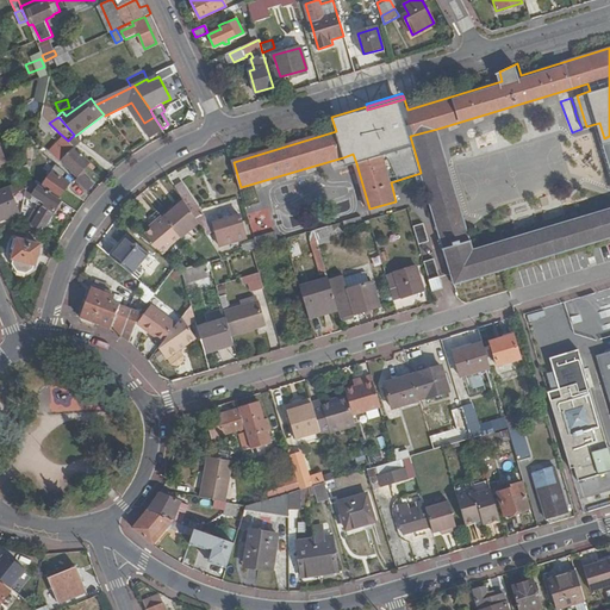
[(462,210),(437,129),(410,136),(421,173),(435,218),(462,210)]
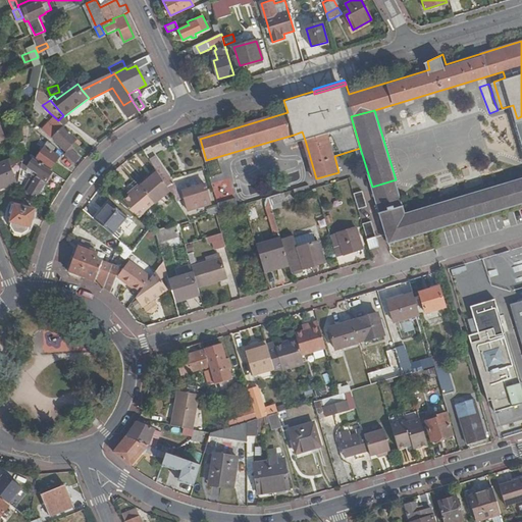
[(68,148),(77,139),(64,127),(64,126),(58,120),(50,113),(46,118),(53,128),(57,134),(53,138),(65,150),(66,151),(68,148)]
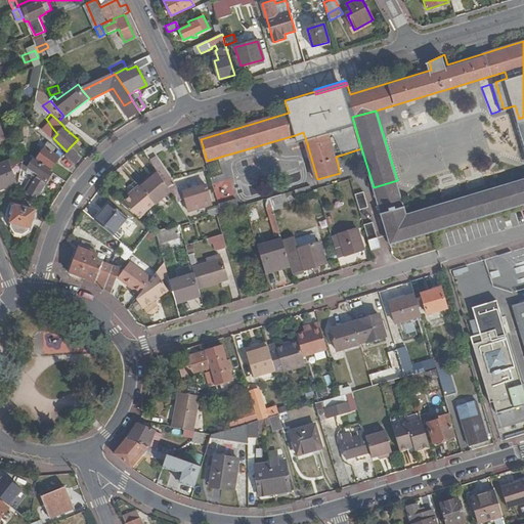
[(523,117),(519,119),(515,120),(523,151),(523,117)]
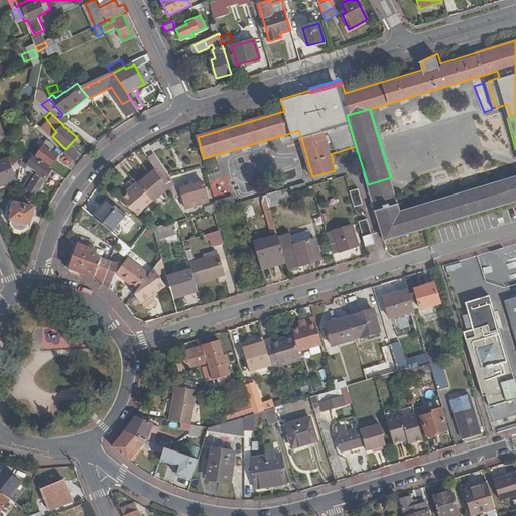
[(298,130),(290,133),(292,141),(301,138),(298,130)]
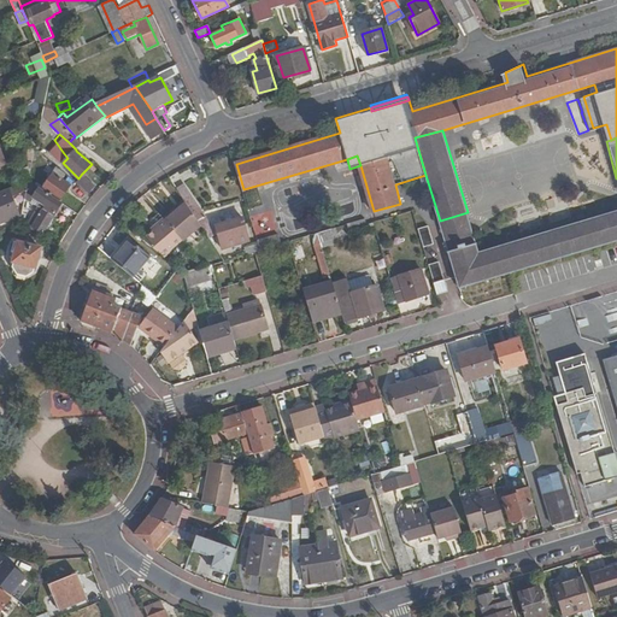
[(66,174),(58,168),(42,189),(60,200),(70,186),(62,180),(66,174)]
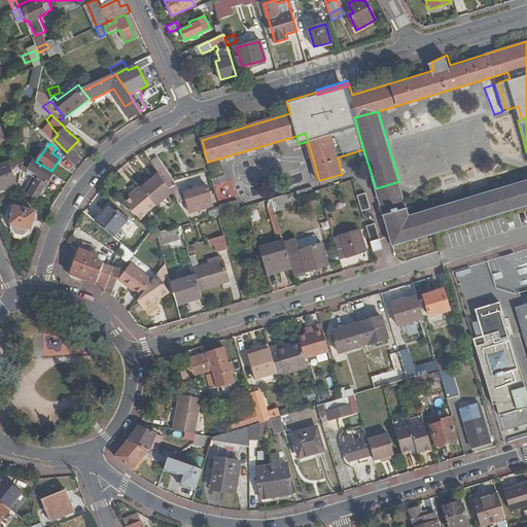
[(19,155),(25,153),(27,145),(16,149),(19,155)]
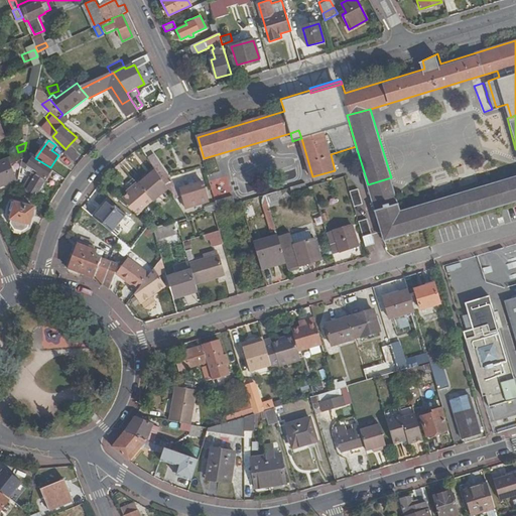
[(62,151),(76,162),(80,158),(68,146),(66,149),(65,148),(62,151)]
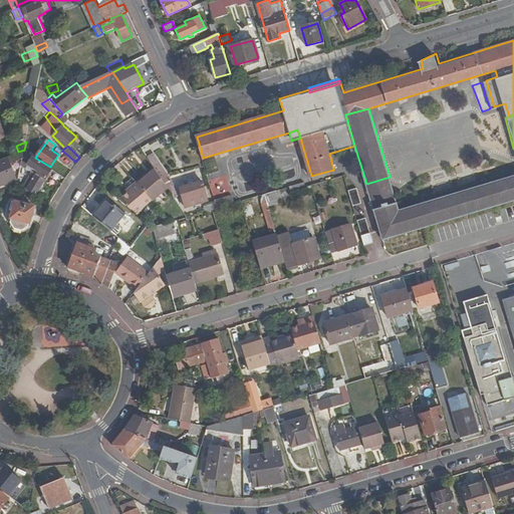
[(4,159),(0,160),(0,186),(7,184),(3,176),(12,172),(9,164),(23,158),(24,151),(4,159)]
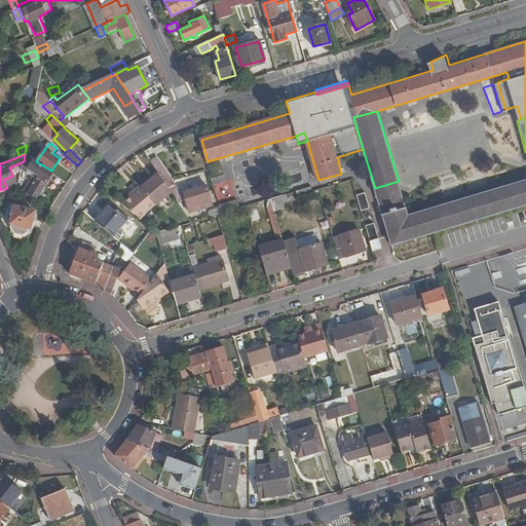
[(171,189),(175,196),(182,192),(158,156),(151,161),(157,170),(158,172),(171,189)]
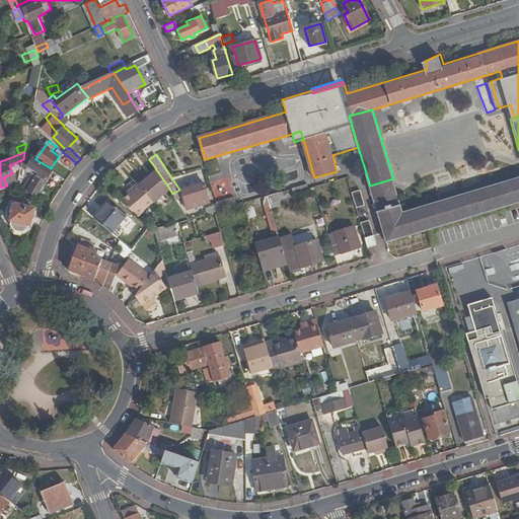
[(60,160),(70,168),(74,164),(64,156),(60,160)]
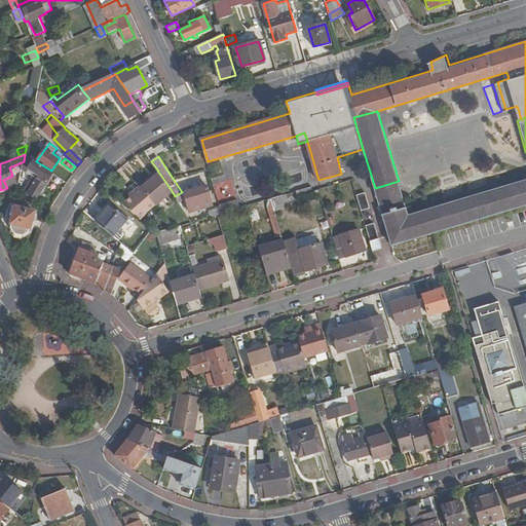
[(36,198),(53,174),(34,160),(28,168),(39,177),(37,180),(34,178),(25,190),(36,198)]
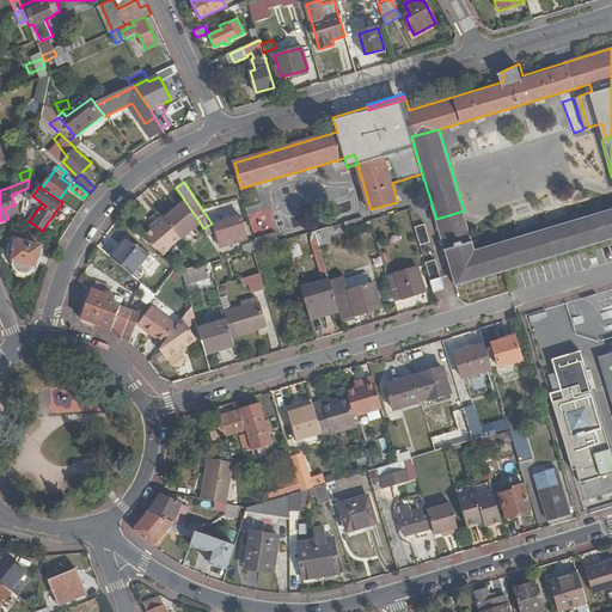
[(20,221),(23,222),(35,204),(25,197),(20,221)]
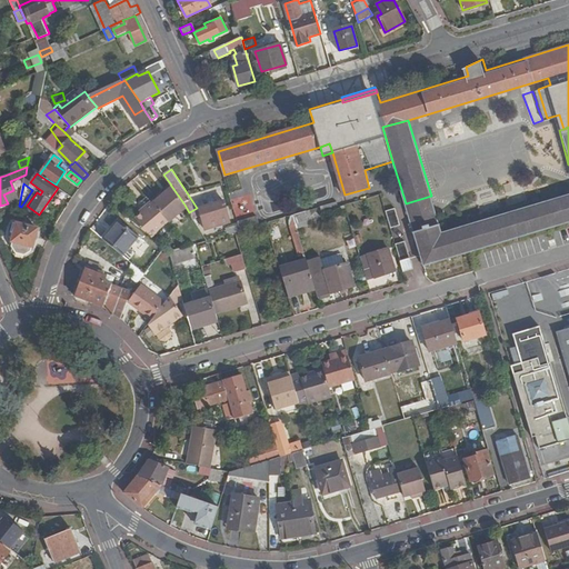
[(171,186),(170,183),(151,199),(153,201),(171,186)]
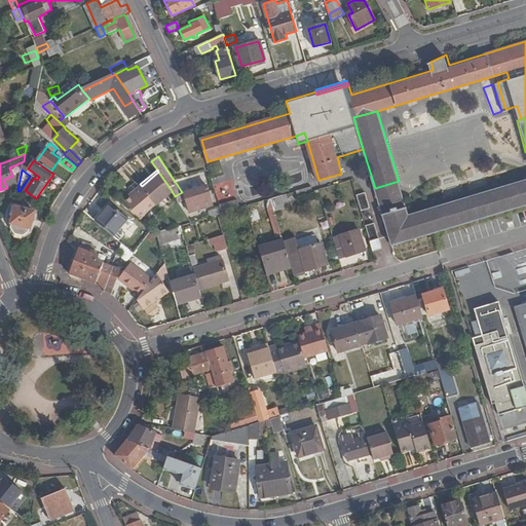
[(156,202),(171,189),(158,172),(142,186),(140,184),(133,189),(135,191),(132,194),(125,199),(140,217),(156,202)]
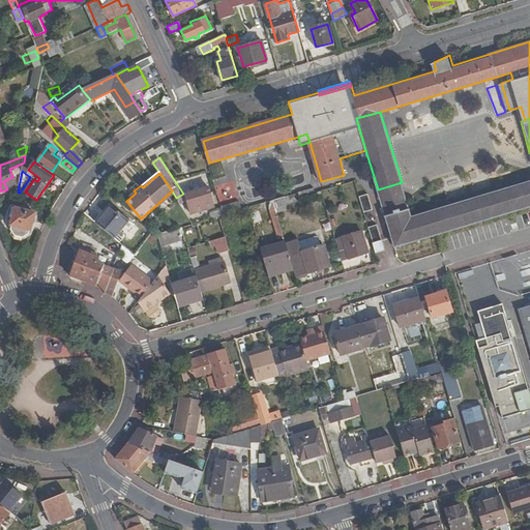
[(529,181),(412,216),(402,182),(378,189),(394,246),(529,205),(529,181)]
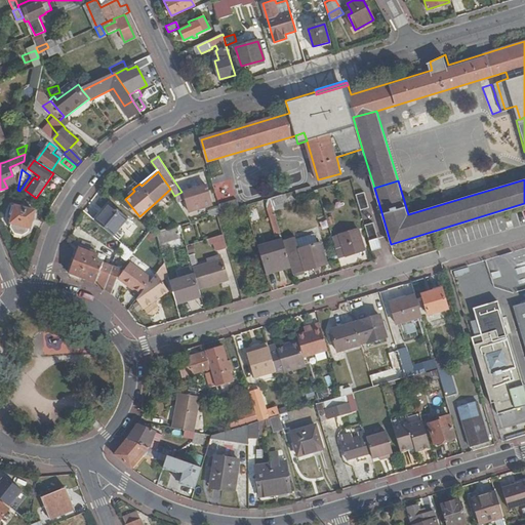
[(191,211),(212,204),(206,185),(185,192),(191,211)]
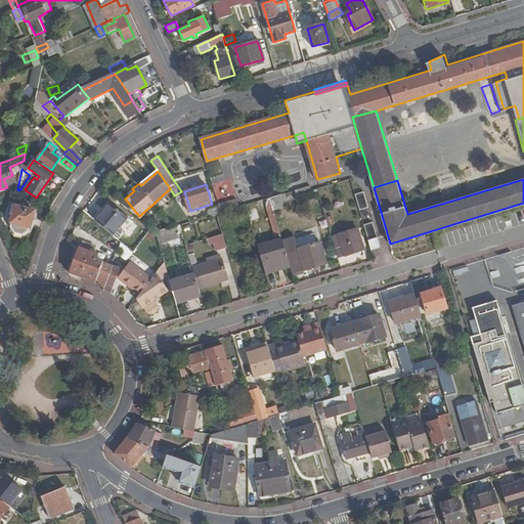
[(296,188),(296,195),(310,193),(310,186),(296,188)]
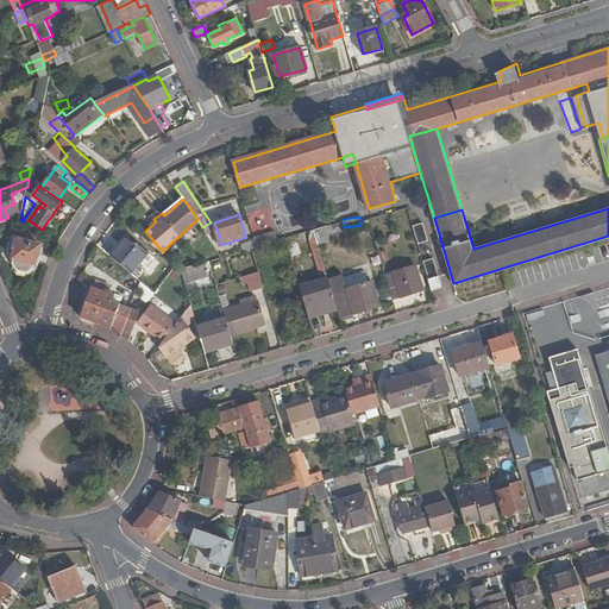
[(410,226),(416,243),(427,240),(421,223),(410,226)]
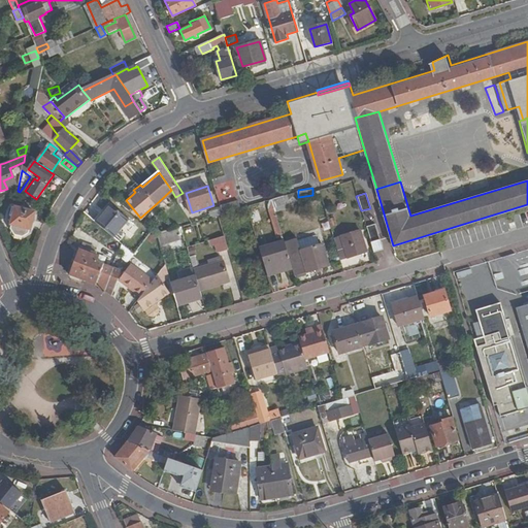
[(292,205),(288,194),(272,199),(275,210),(292,205)]
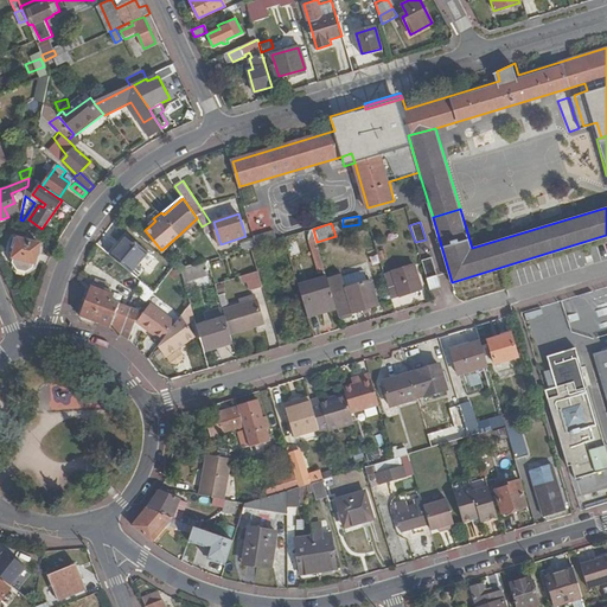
[(317,242),(313,229),(286,237),(292,256),(301,254),(299,243),(310,240),(315,259),(321,256),(317,242)]
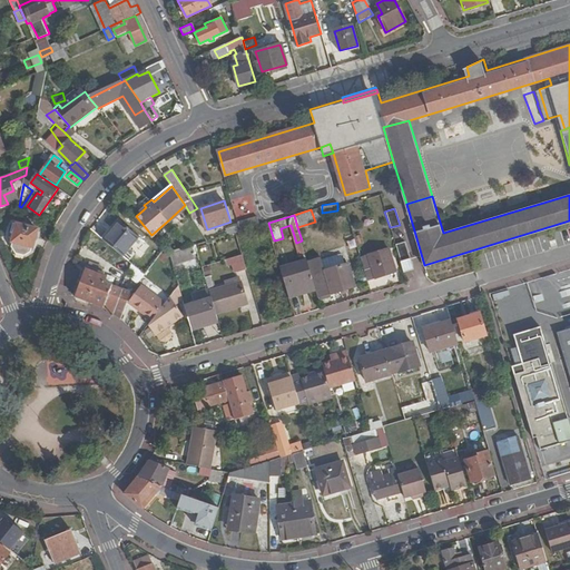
[(120,222),(104,241),(123,257),(138,237),(120,222)]
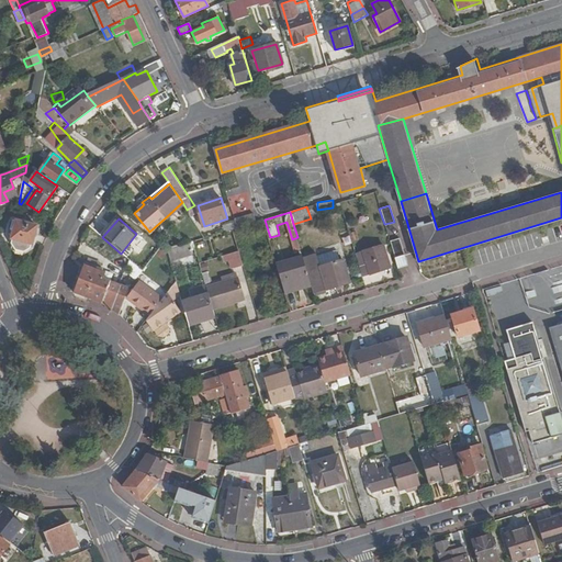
[(17,222),(10,245),(14,250),(24,254),(30,250),(36,227),(17,222)]
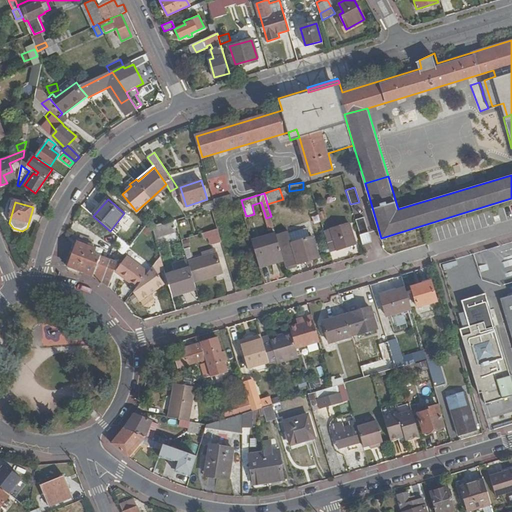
[(274,227),(271,216),(266,218),(269,228),(274,227)]
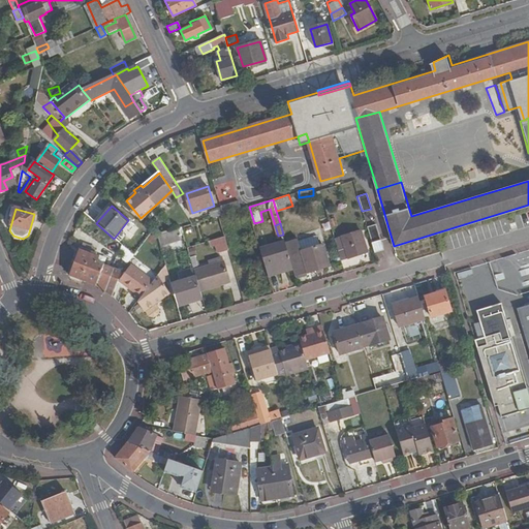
[(376,224),(368,226),(370,241),(378,240),(376,224)]
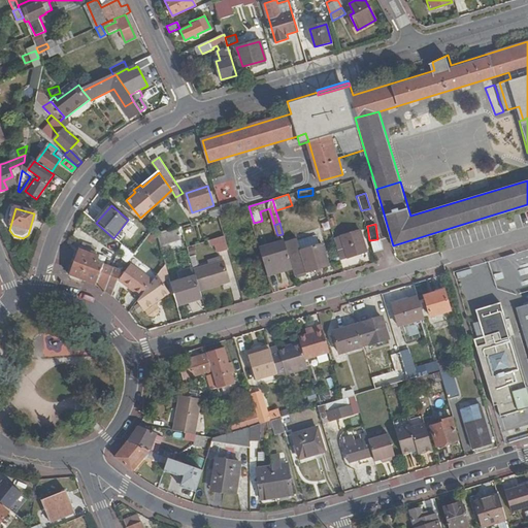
[(175,227),(156,234),(160,246),(179,239),(175,227)]
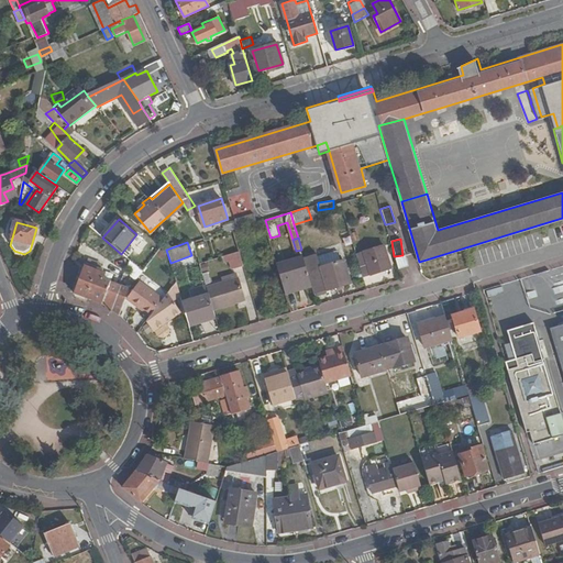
[(357,254),(364,276),(390,268),(384,246),(357,254)]
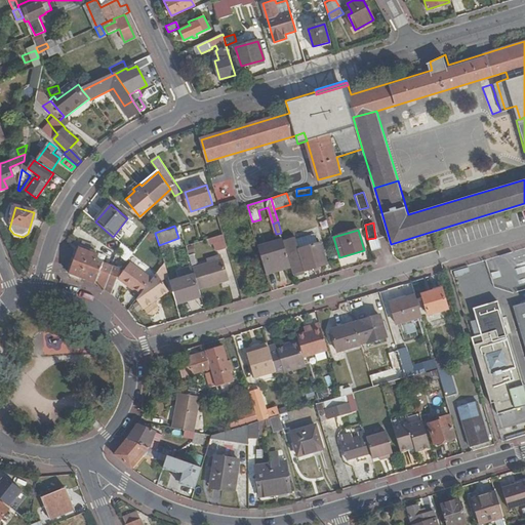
[(284,242),(290,264),(293,274),(305,270),(328,264),(321,242),(319,242),(316,232),(284,242)]
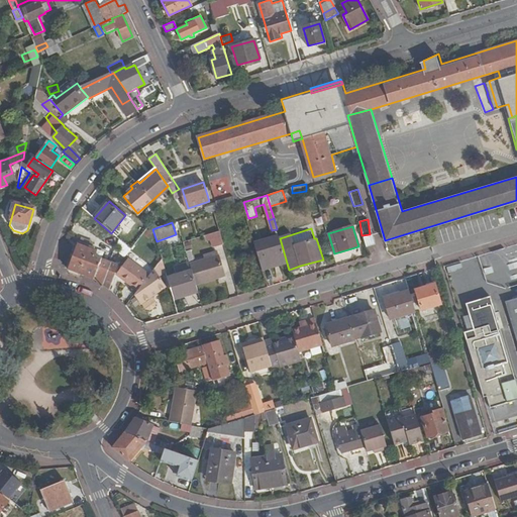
[(223,244),(219,231),(210,234),(214,247),(223,244)]
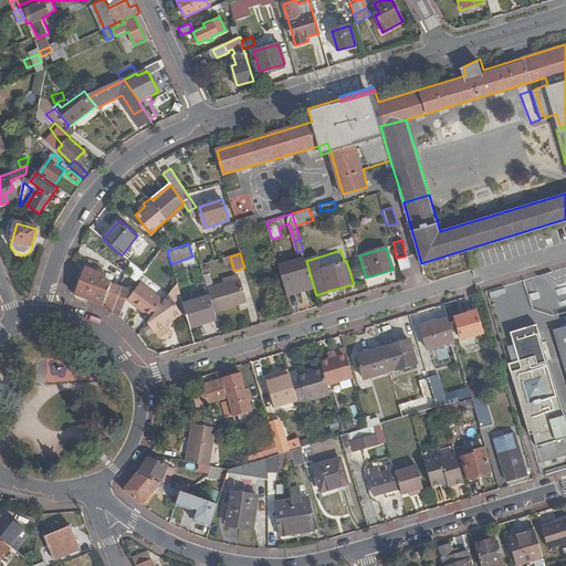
[(398,259),(401,270),(411,268),(408,257),(398,259)]
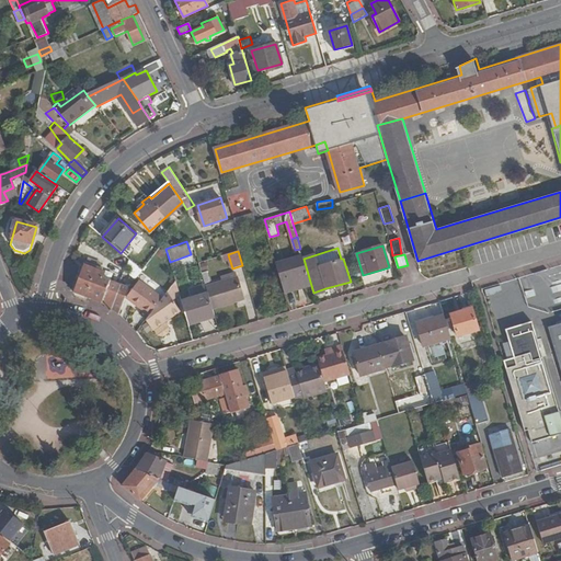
[(302,255),(276,263),(284,290),(310,282),(304,259),(302,255)]
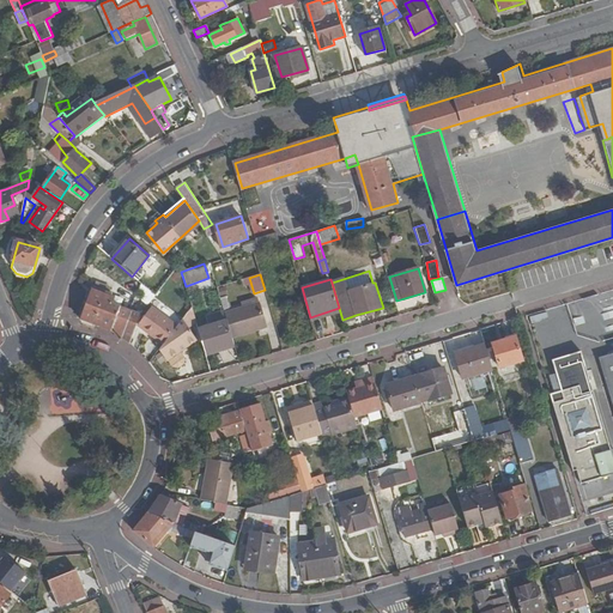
[(223,308),(217,289),(208,291),(214,310),(223,308)]
